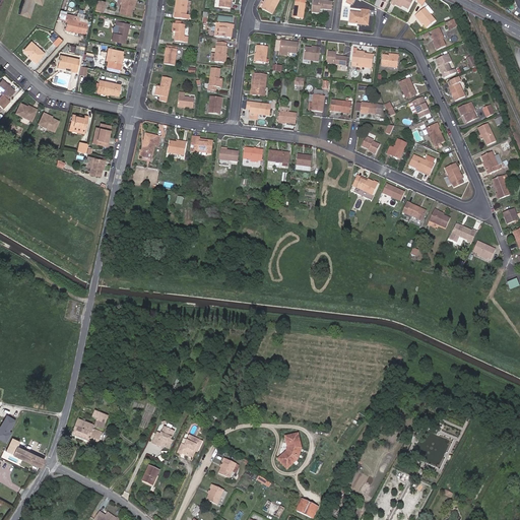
[(41,0),(21,0),(17,14),(27,17),(33,3),(40,5),(41,0)]
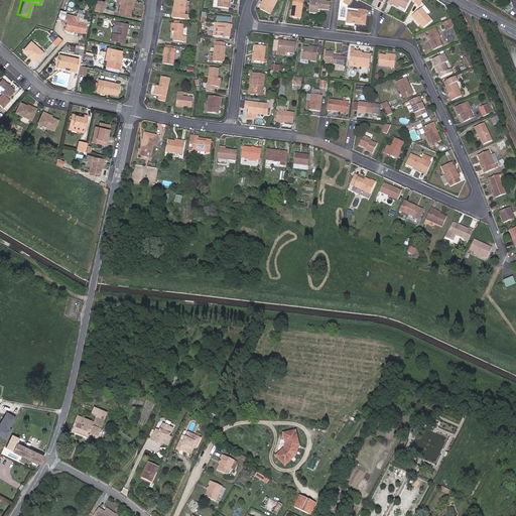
[(120,0),(119,5),(117,13),(128,16),(130,9),(131,3),(133,3),(133,0),(120,0)]
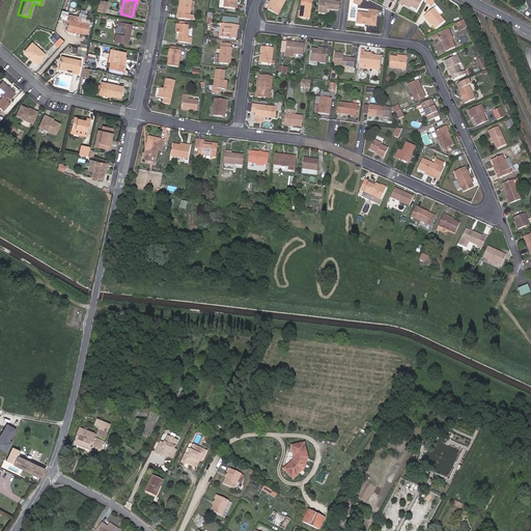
[(191,1),(179,0),(178,0),(177,19),(192,21),(192,17),(189,16),(191,1)]
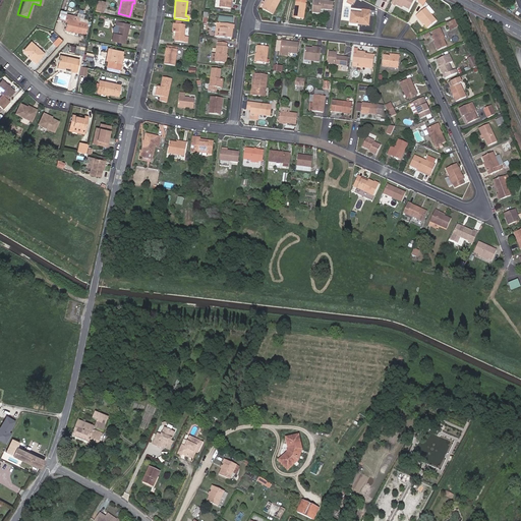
[(231,1),(231,0),(220,0),(220,8),(230,9),(231,1)]
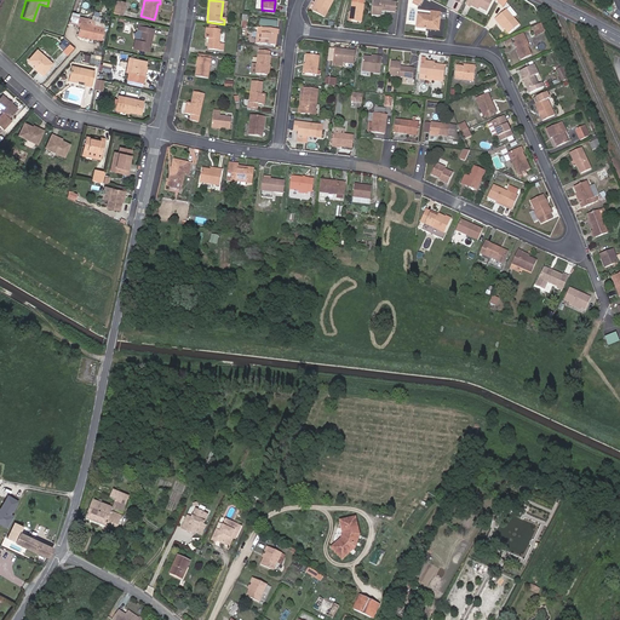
[(323,17),(332,0),(317,0),(311,11),(323,17)]
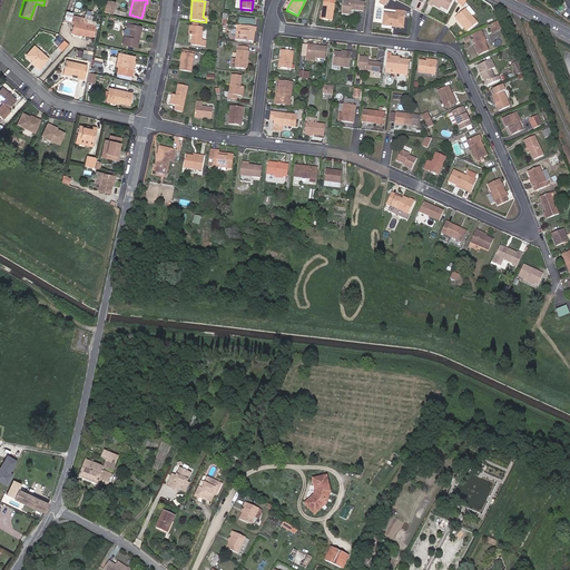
[(322,20),(331,21),(334,0),(324,0),(322,11),(324,12),(322,20)]
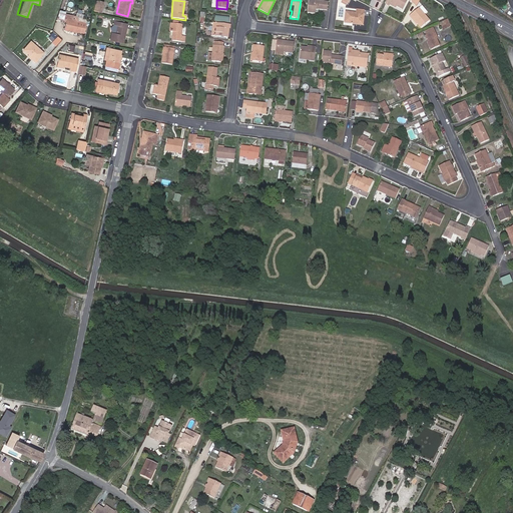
[(391,4),(397,7),(403,10),(408,0),(387,0),(386,4),(390,5),(391,4)]
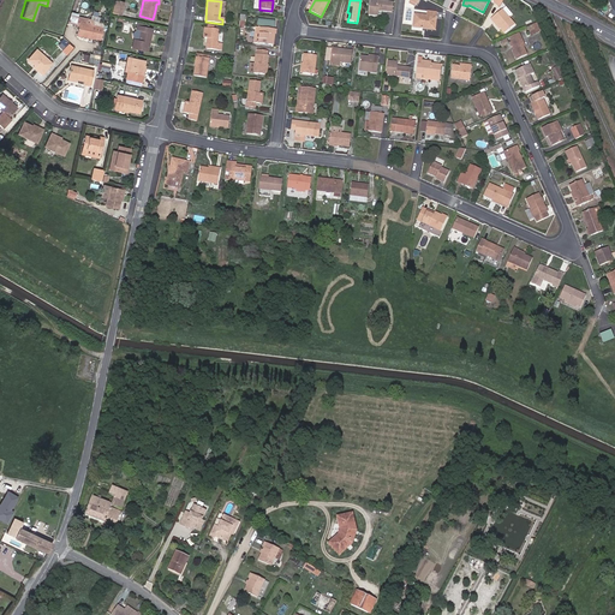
[(125,3),(115,1),(113,13),(123,16),(125,3)]
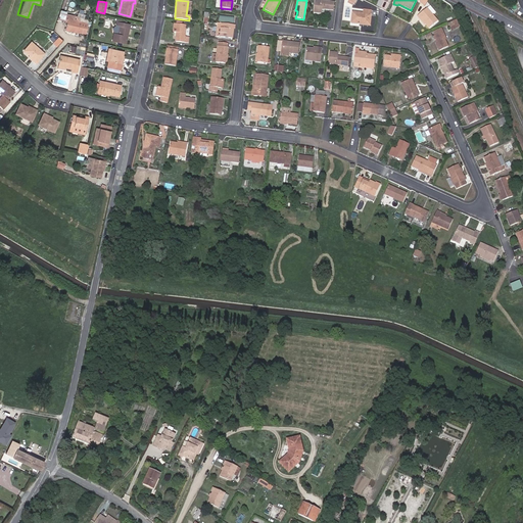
[(334,3),(315,1),(314,13),(320,13),(321,10),(333,11),(334,3)]
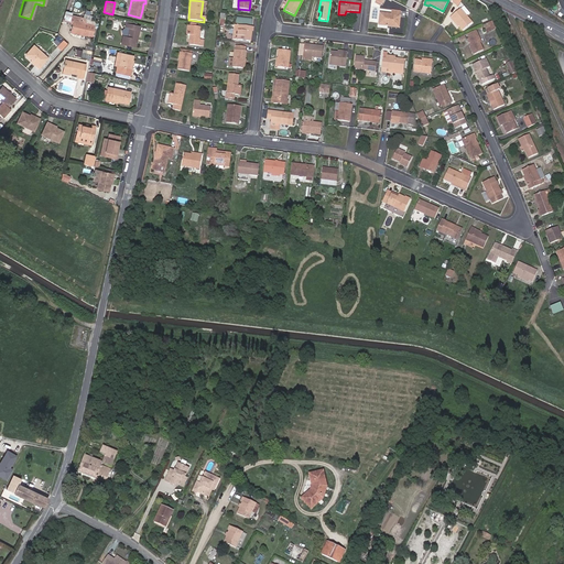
[(451,17),(458,25),(463,30),(472,22),(459,9),(451,17)]
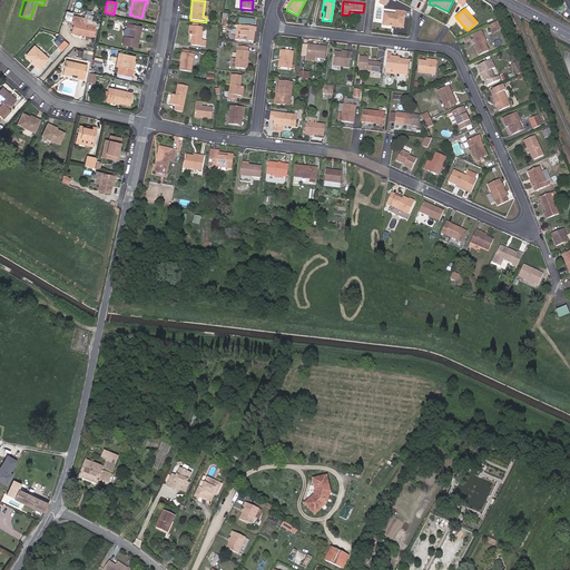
[(404,13),(396,12),(396,16),(384,15),(382,26),(392,27),(393,26),(401,27),(402,18),(404,18),(404,13)]
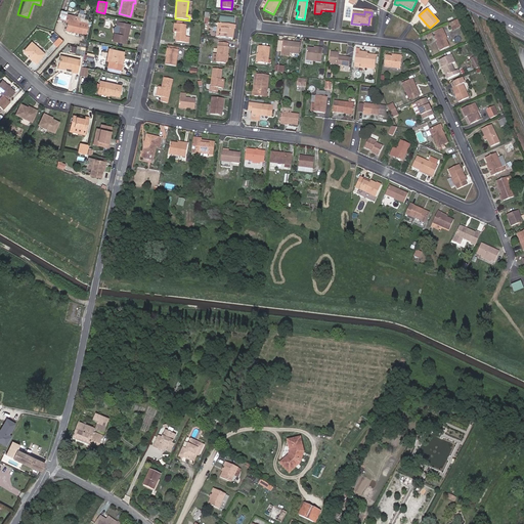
[(64,30),(75,32),(85,34),(87,25),(74,22),(75,16),(66,14),(64,19),(67,19),(64,30)]
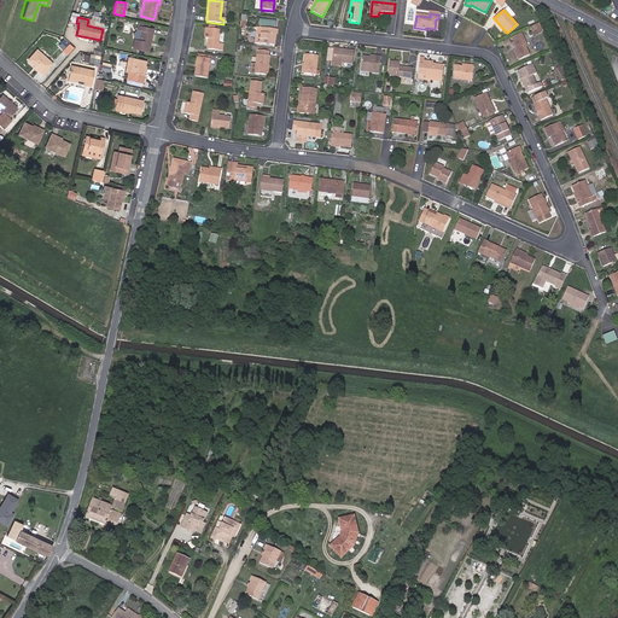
[(534,35),(542,31),(537,23),(530,27),(534,35)]
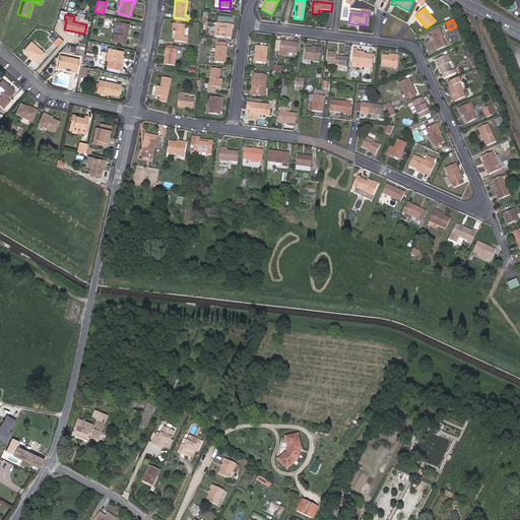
[(115,21),(111,41),(123,44),(127,24),(115,21)]
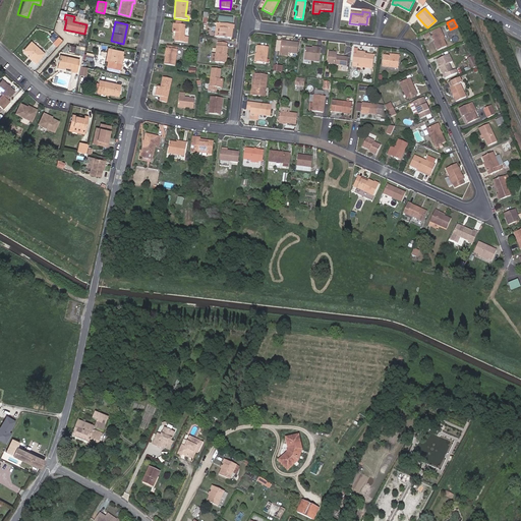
[(231,34),(231,29),(233,30),(233,25),(221,23),(220,37),(231,38),(231,35),(231,34)]
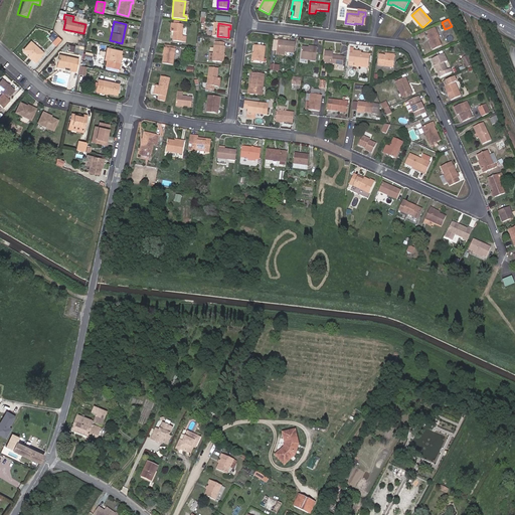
[(175,36),(173,36),(172,41),(184,43),(185,37),(181,36),(182,25),(173,24),(171,32),(174,32),(175,32),(175,36)]
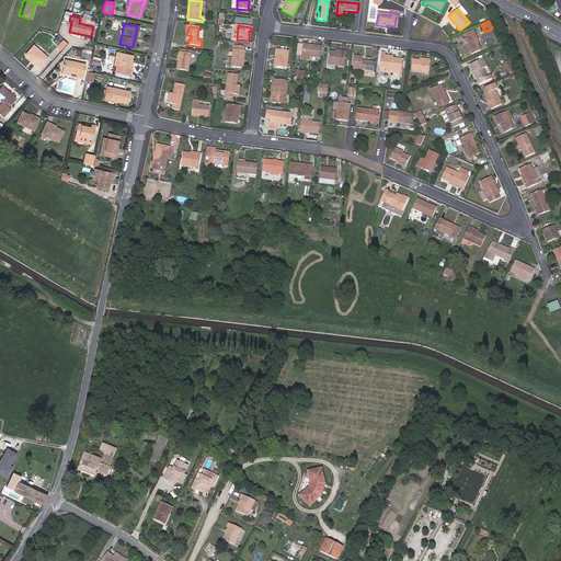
[(478,42),(473,30),(465,34),(467,38),(466,38),(469,45),(468,46),(471,54),(479,50),(476,43),(478,42)]
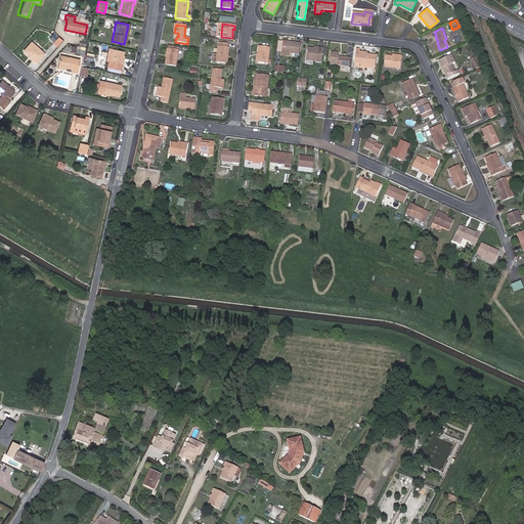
[(52,43),(56,47),(62,40),(57,36),(52,43)]
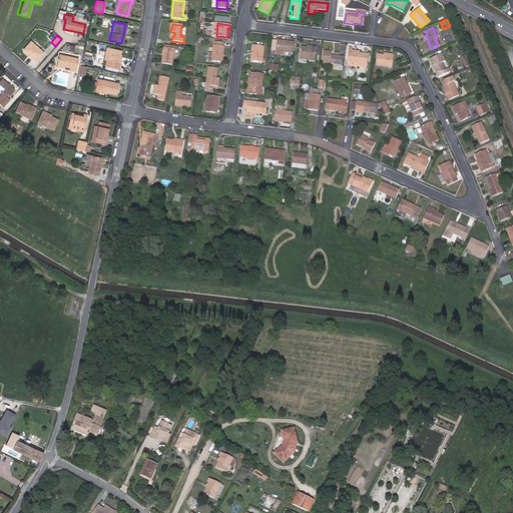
[(294,43),(277,40),(276,51),(293,54),(294,43)]
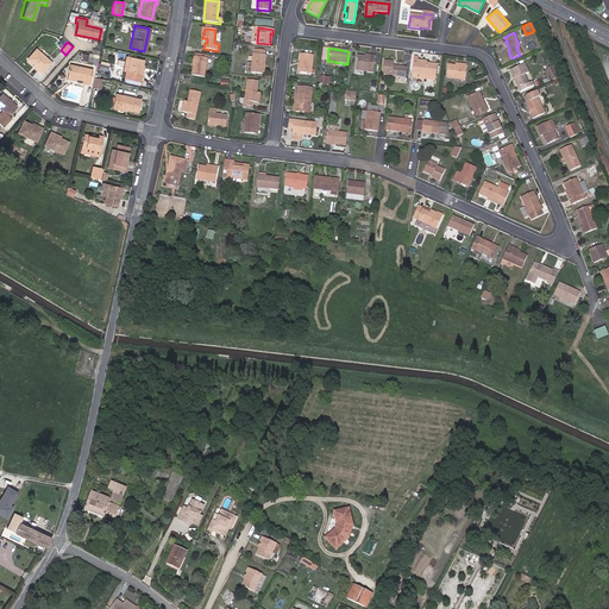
[(38,69),(37,70),(41,74),(50,63),(36,49),(26,60),(33,66),(38,69)]
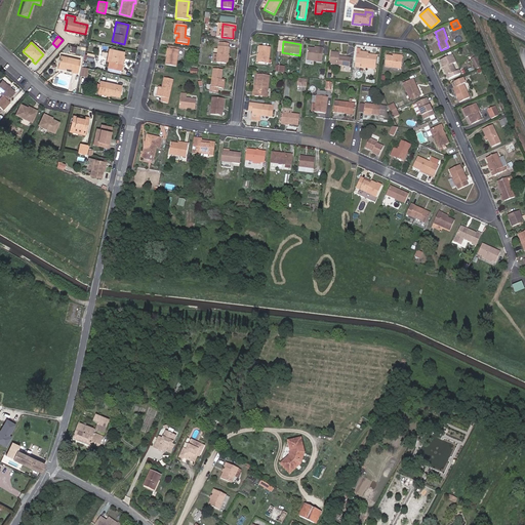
[(216,63),(225,64),(226,55),(228,55),(229,47),(228,47),(228,43),(220,42),(220,46),(218,46),(216,63)]
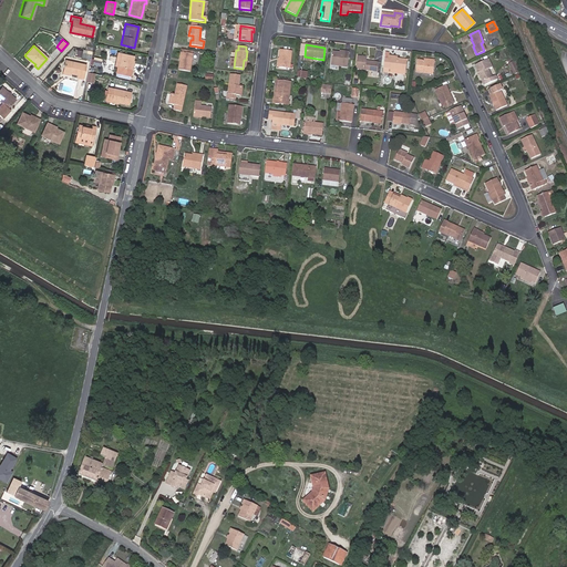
[(280,59),(279,68),(289,69),(291,51),(280,50),(279,59),(280,59)]
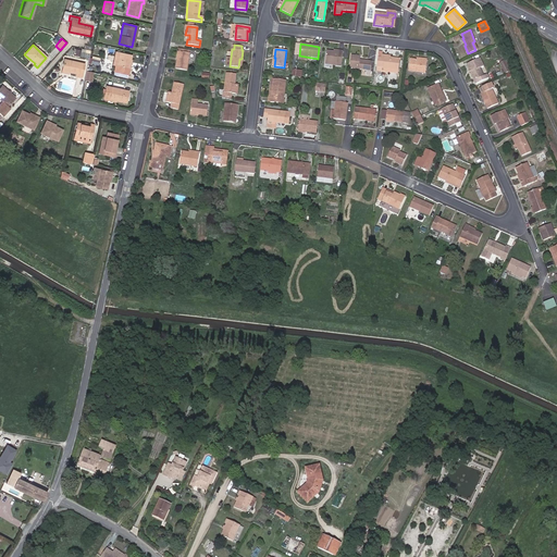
[(131,56),(115,51),(113,63),(114,65),(113,72),(126,75),(131,56)]
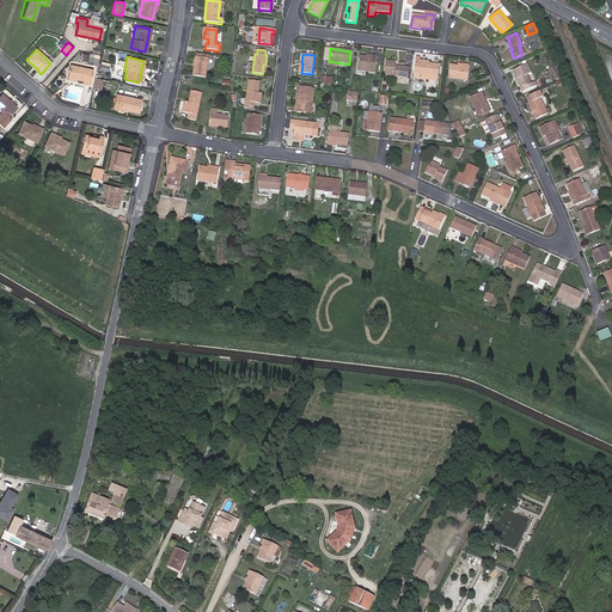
[(207,59),(196,56),(193,74),(204,77),(207,59)]
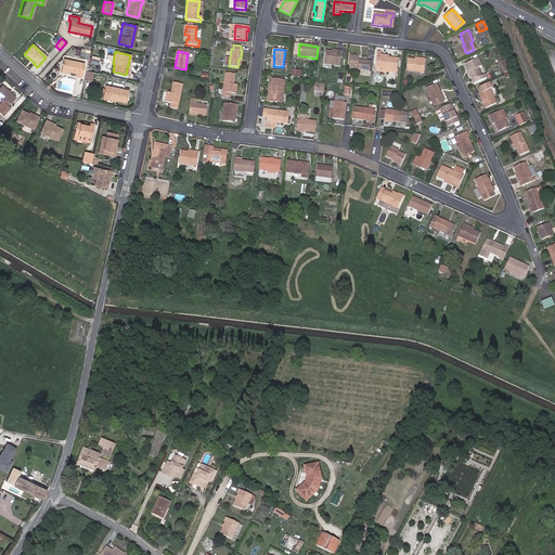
[(324,61),(340,62),(341,52),(333,51),(332,53),(325,52),(324,61)]
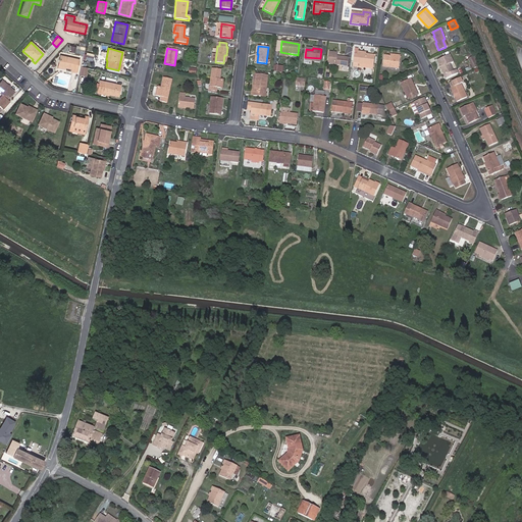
[(328,64),(344,66),(343,70),(347,71),(349,58),(337,57),(337,54),(329,52),(328,64)]
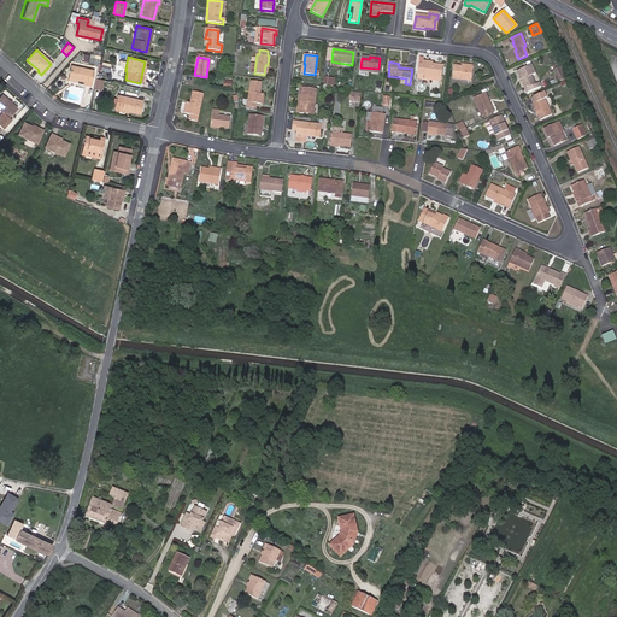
[(422,65),(418,65),(417,80),(422,80),(422,76),(439,78),(440,66),(433,65),(422,64),(422,65)]
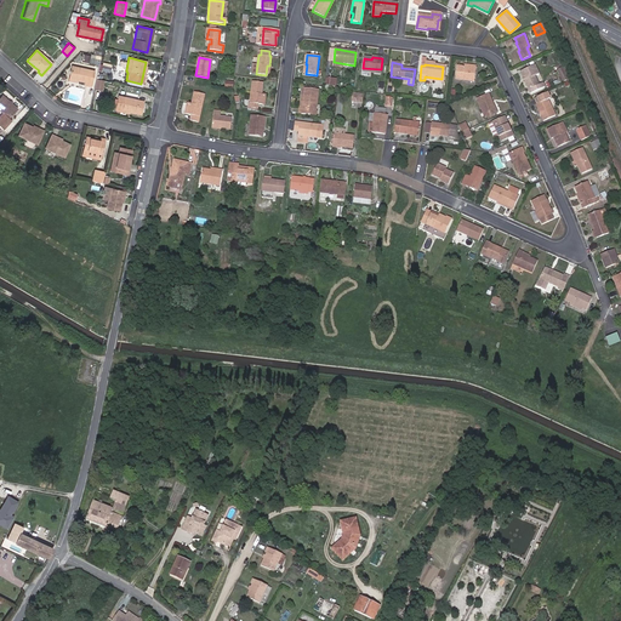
[(539,85),(535,77),(539,74),(535,66),(520,72),(531,95),(545,89),(543,84),(539,85)]
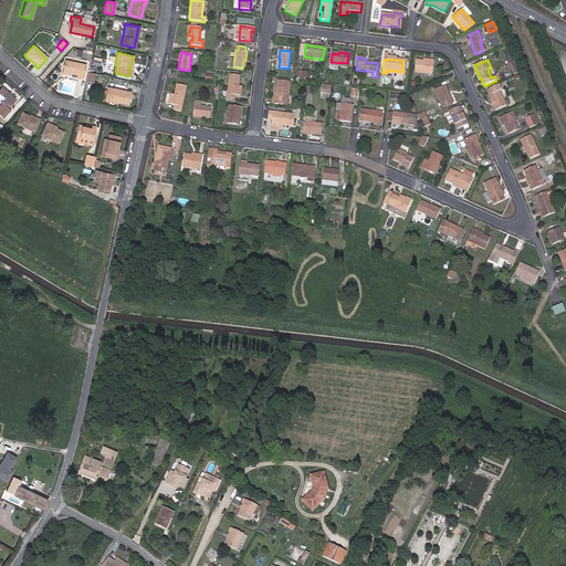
[(82,80),(85,65),(65,61),(63,73),(70,75),(75,76),(75,77),(82,80)]
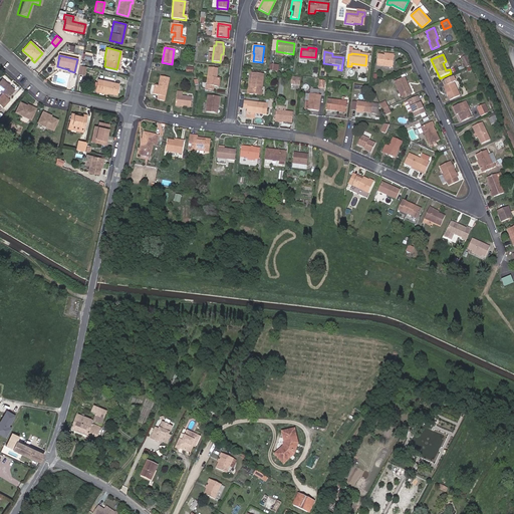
[(392,58),(386,57),(379,56),(378,66),(395,68),(396,57),(392,56),(392,58)]
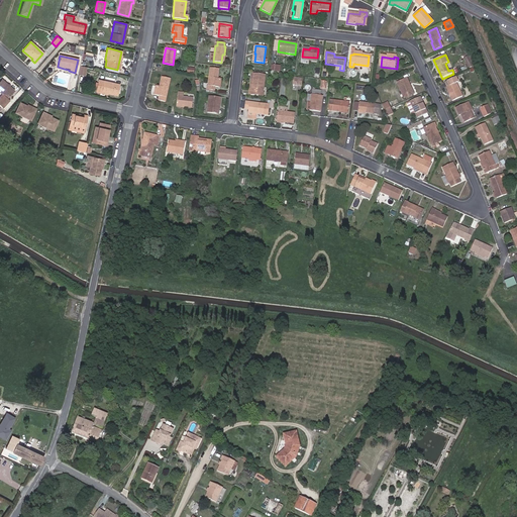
[(78,74),(84,75),(86,67),(80,65),(78,74)]
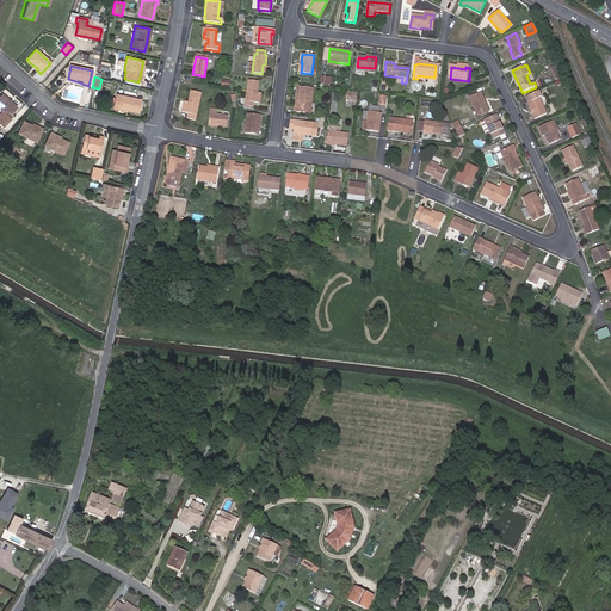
[(255,88),(257,88),(258,81),(248,80),(245,105),(254,106),(254,103),(257,103),(259,92),(257,92),(254,92),(255,88)]
